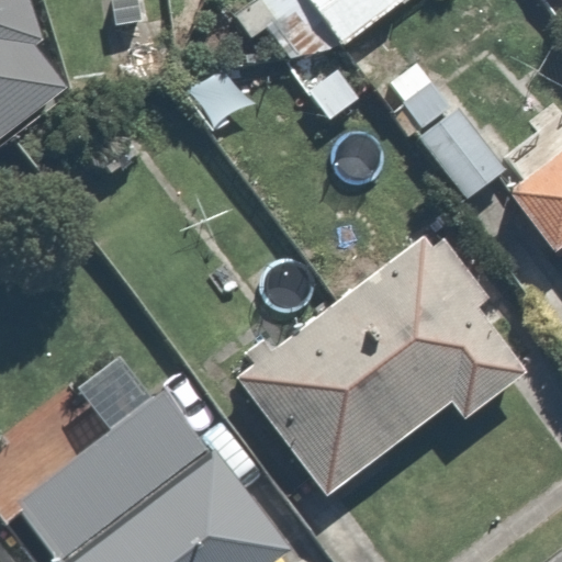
[(0,0),(0,137),(68,87),(34,46),(46,38),(32,0),(0,0)]
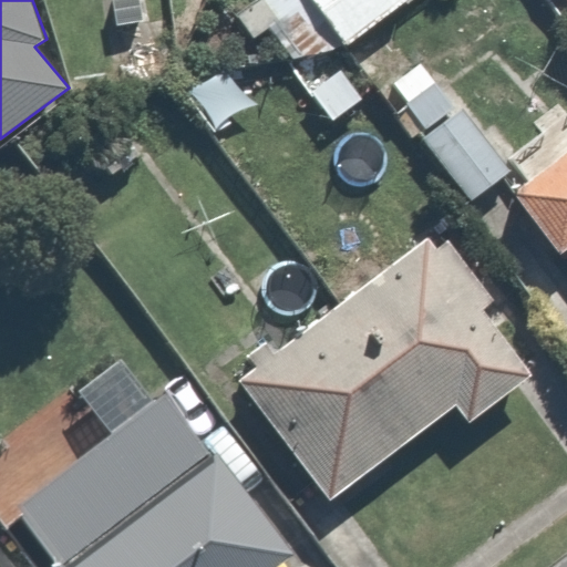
[(144,0),(111,0),(116,26),(148,19),(144,0)]
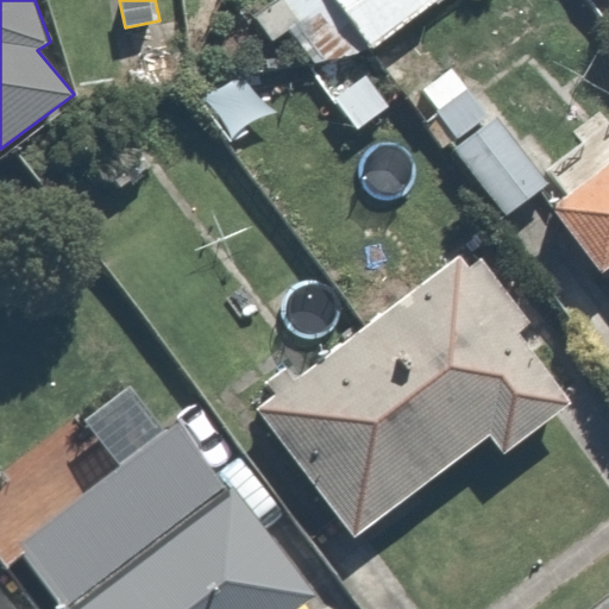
[(368,45),(334,0),(275,0),(253,17),(271,42),(289,29),(313,61),(369,50),(368,45)]
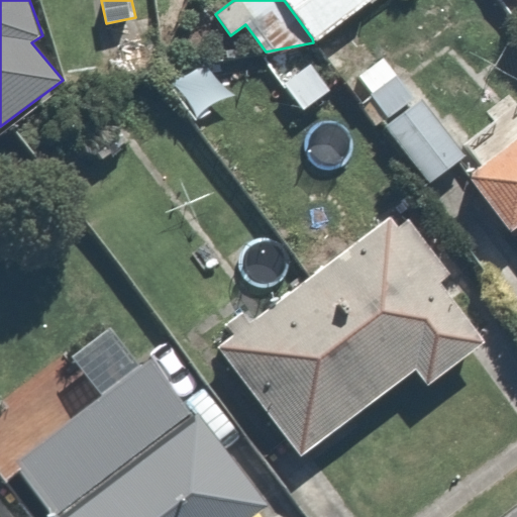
[(371,0),(284,0),(312,38),(314,40),(371,0)]
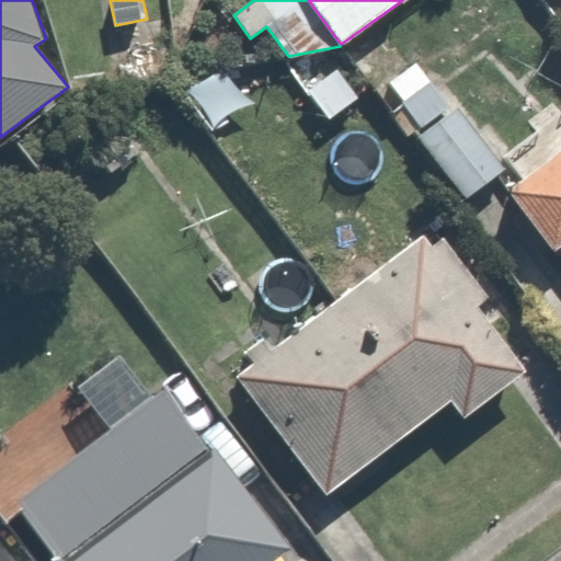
[(389,82),(421,127),(449,107),(418,63),(389,82)]
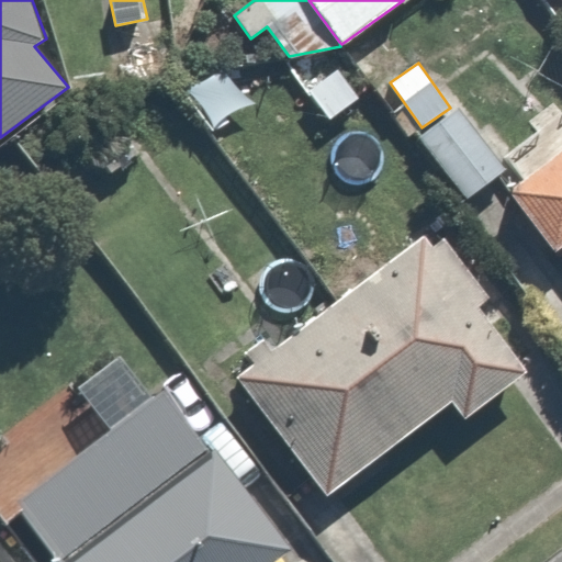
[(507,169),(459,110),(419,138),(468,200),(507,169)]
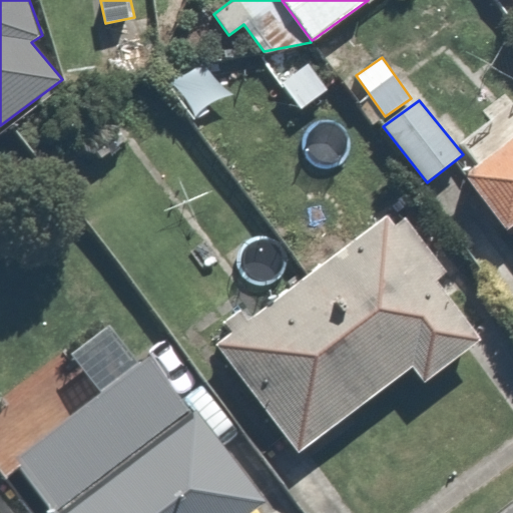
[(512,226),(512,139),(466,175),(508,230),(512,226)]
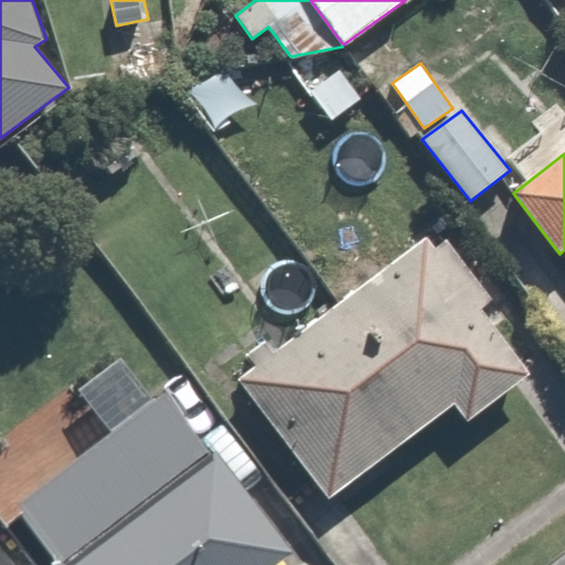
[(426,237),(341,302),(433,423),(454,407),(466,424),(530,376),(478,308),(492,297),(448,238),(434,248),(426,237)]
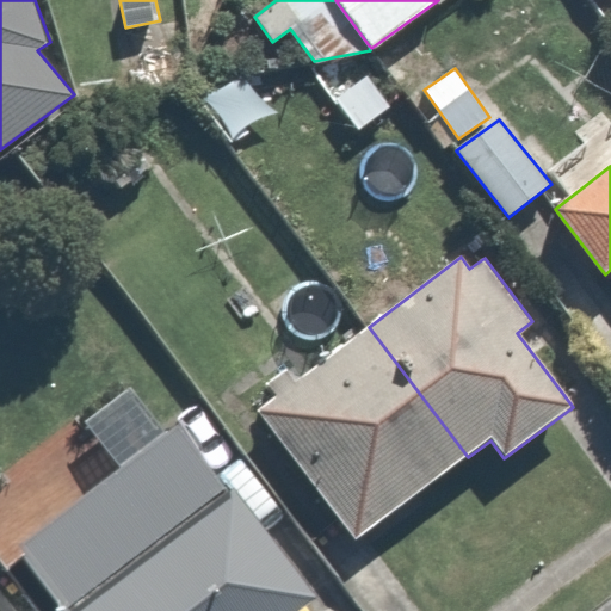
[(255,411),(356,541),(468,457),(369,327),(296,383),(287,370),(267,384),(276,395),(255,411)]
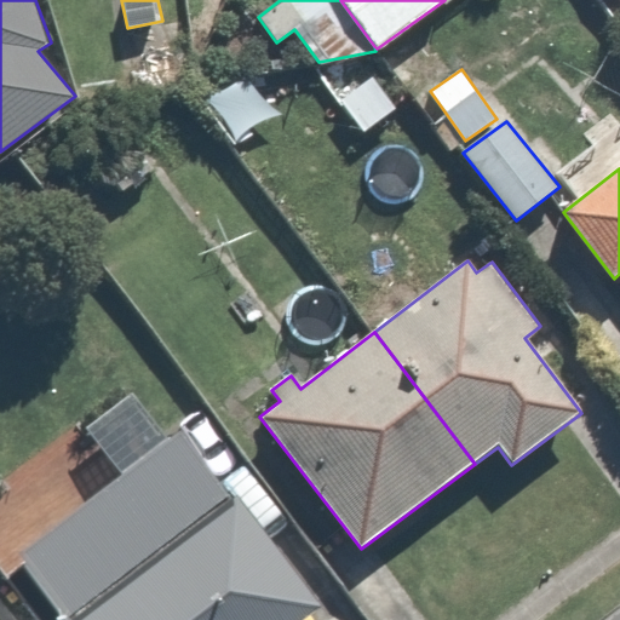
[(184,425),(15,555),(64,619),(297,619),(320,603),(184,425)]
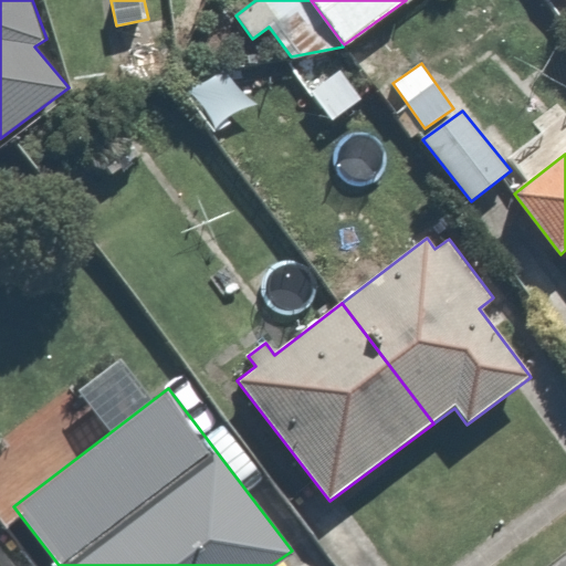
All buildings are outlined.
